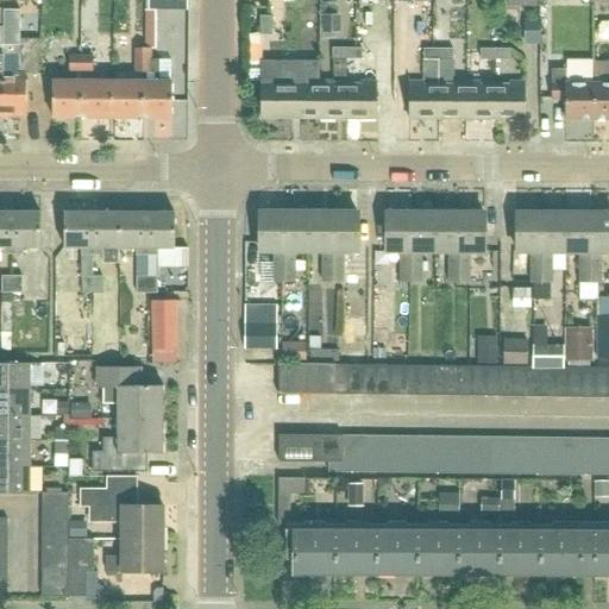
[(324,16),(324,33),(340,32),(340,14),(336,16),(336,1),(321,1),(321,16),(324,16)]
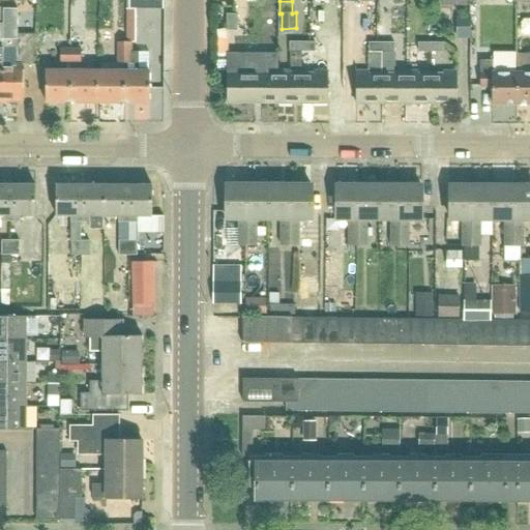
[(24,78),(24,64),(33,65),(34,33),(17,33),(17,2),(6,2),(5,101),(7,101),(8,105),(20,105),(21,101),(24,101),(24,78)]
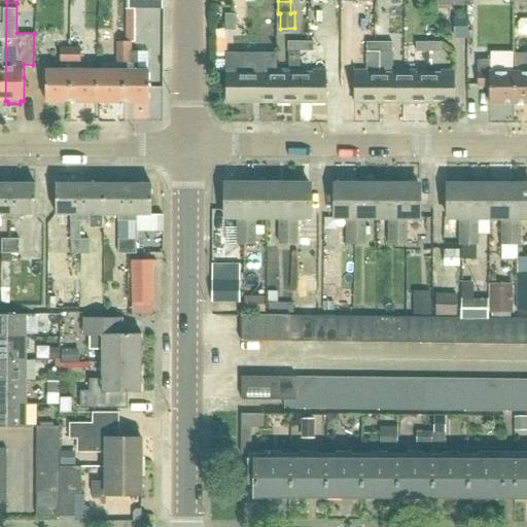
[(225,13),(225,30),(235,30),(235,13),(225,13)]
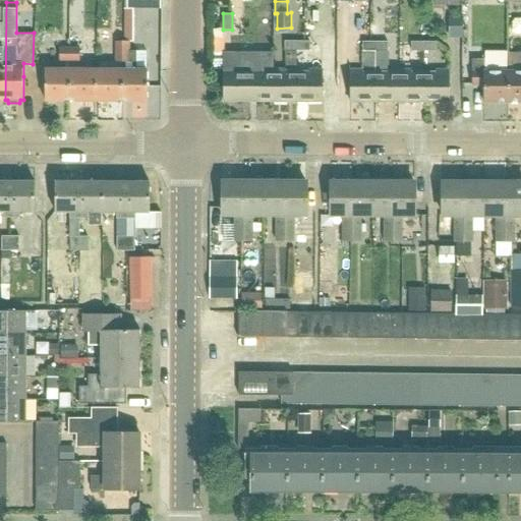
[(70,22),(70,49),(72,49),(72,100),(98,101),(98,70),(76,69),(76,61),(82,61),(82,49),(80,49),(80,22),(70,22)]
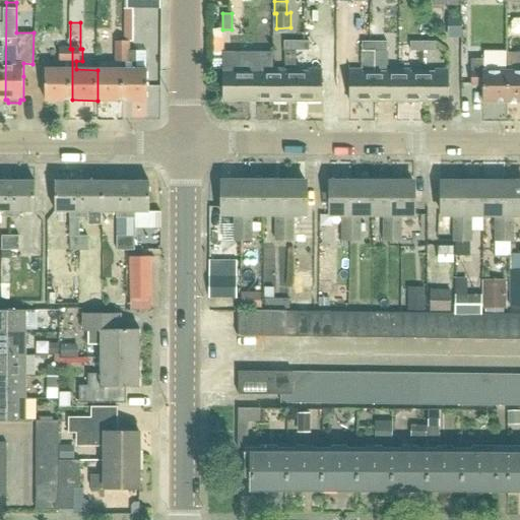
[(273,70),(273,102),(298,102),(298,73),(297,73),(297,50),(298,51),(298,41),(283,41),(284,70),(273,70)]
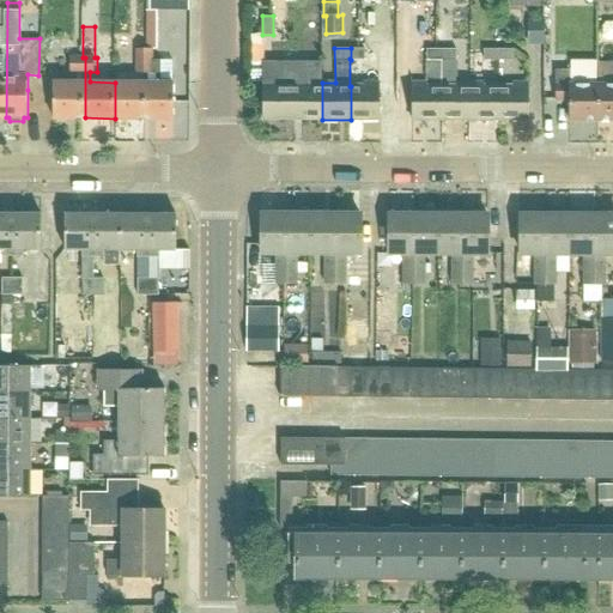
[(351,48),(351,60),(364,59),(364,48),(351,48)]
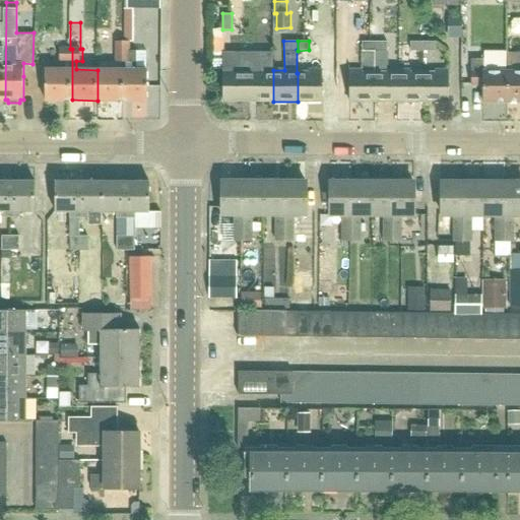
[(386,41),(376,42),(375,102),(399,102),(400,70),(386,70),(386,41)]
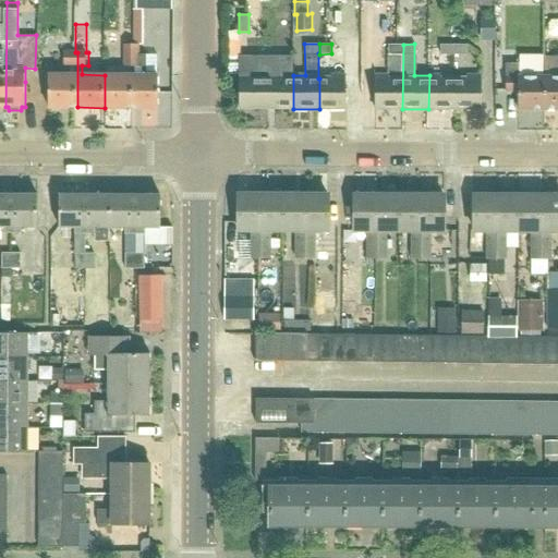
[(130,75),(105,75),(105,108),(132,108),(132,45),(126,45),(125,67),(130,67),(130,75)]
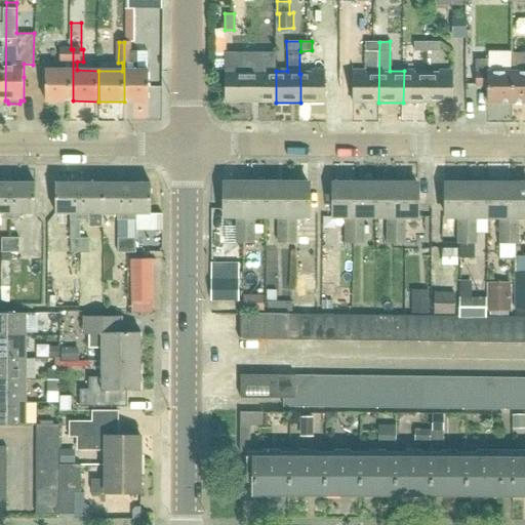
[(133,42),(124,42),(124,102),(150,102),(151,76),(150,71),(138,71),(138,52),(133,52),(133,42)]
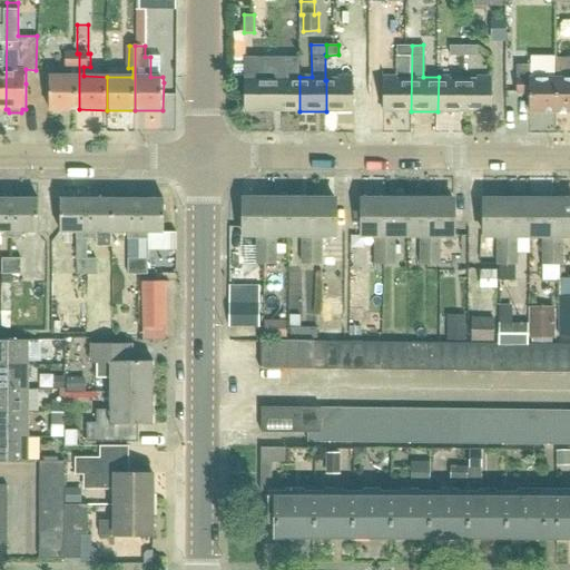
[(384,77),(384,82),(384,111),(411,111),(412,46),(399,46),(399,77),(384,77)]
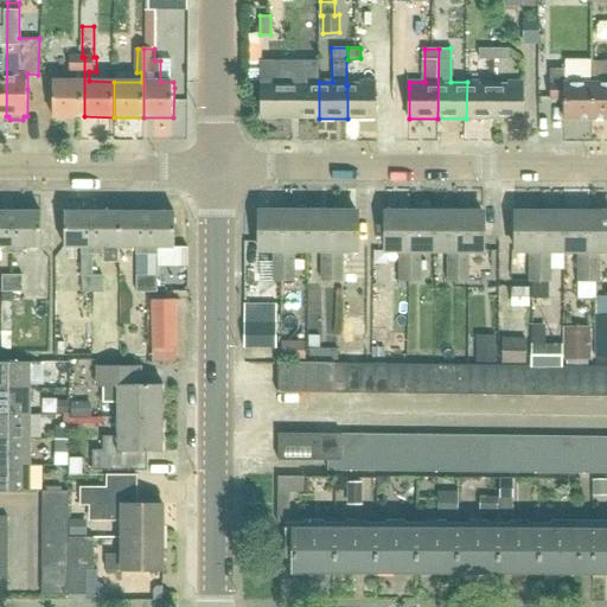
[(496,59),(496,49),(479,49),(479,59),(496,59)]
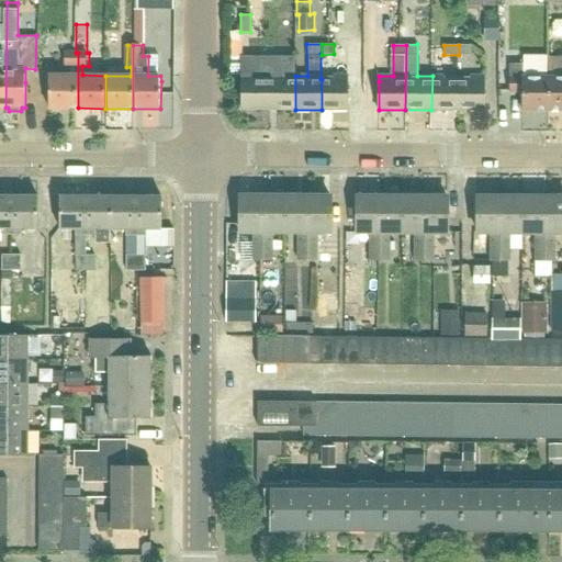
[(471,45),(459,45),(459,55),(471,55),(471,45)]
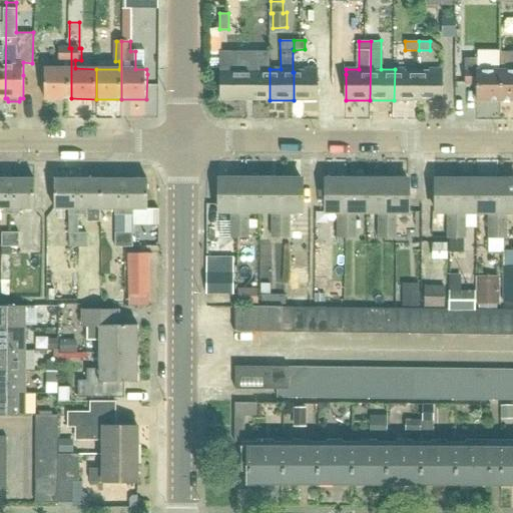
[(45,68),(46,74),(45,98),(71,98),(71,48),(69,48),(61,48),(61,60),(67,60),(67,68),(45,68)]
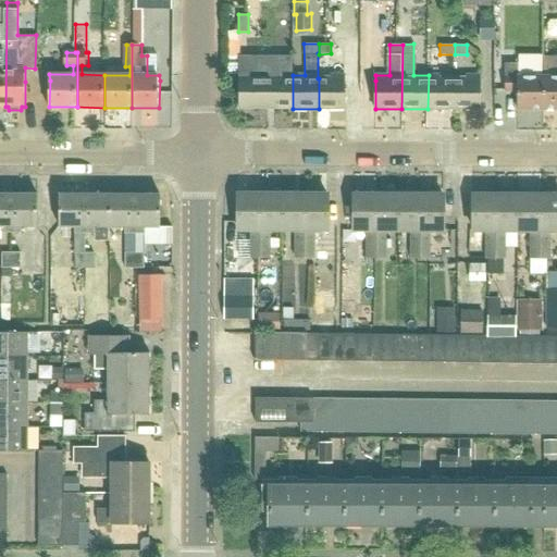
[(293,57),(239,57),(239,109),(293,109),(293,75),(293,57)]
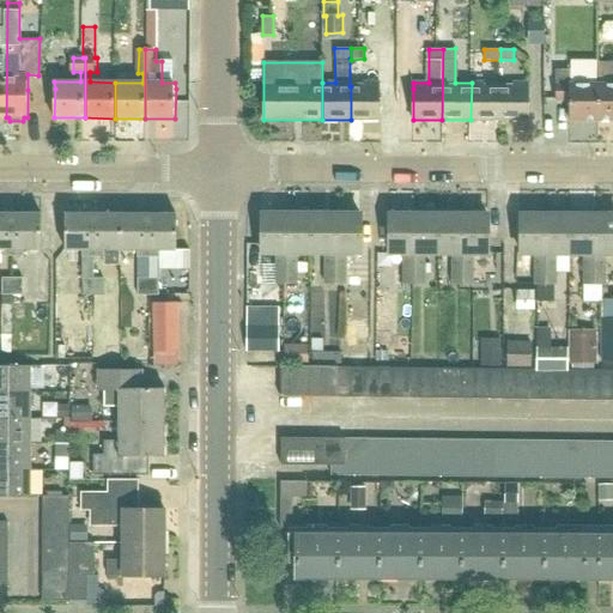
[(599,121),(599,85),(564,84),(564,80),(556,80),(556,89),(556,101),(570,101),(570,121),(599,121)]
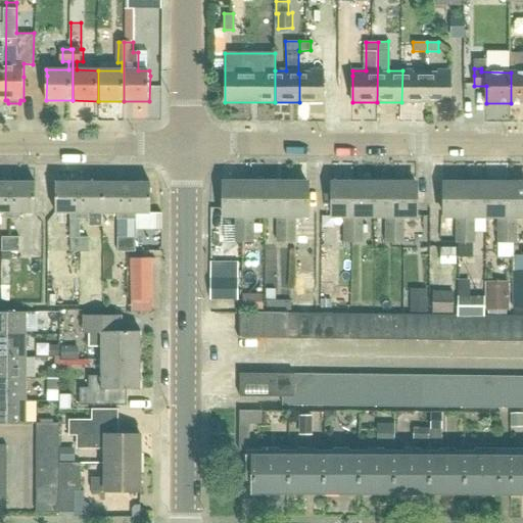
[(299,74),(299,102),(325,102),(325,70),(311,70),(311,74),(299,74)]
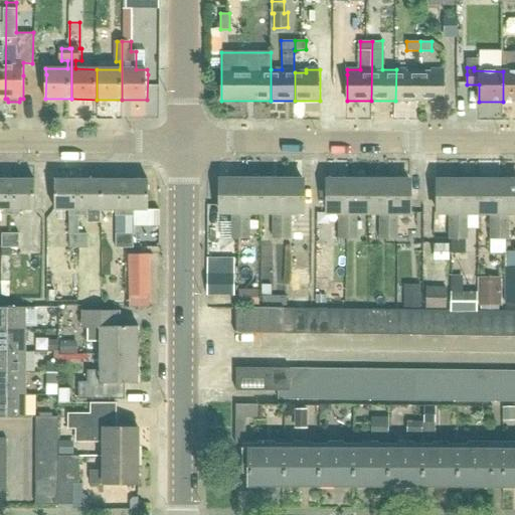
[(420,101),(420,72),(408,72),(408,69),(396,69),(395,101),(420,101)]
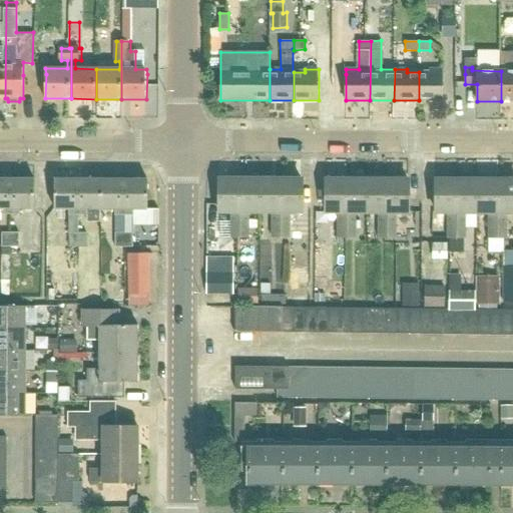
[(443,100),(444,74),(444,70),(430,70),(430,72),(419,72),(419,100),(443,100)]
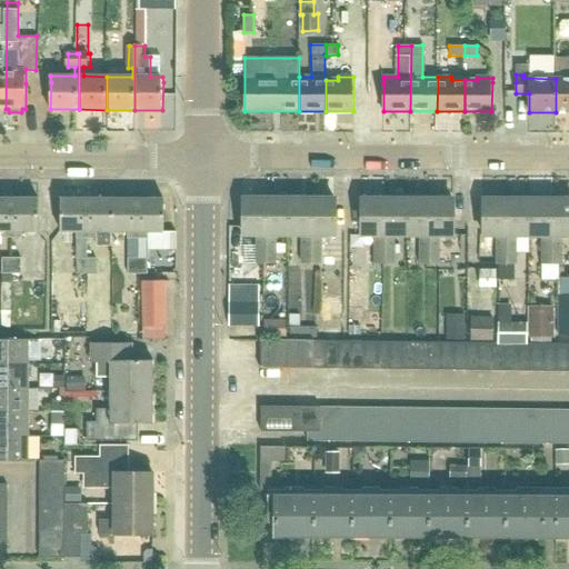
[(568,78),(556,79),(556,112),(568,111),(568,78)]
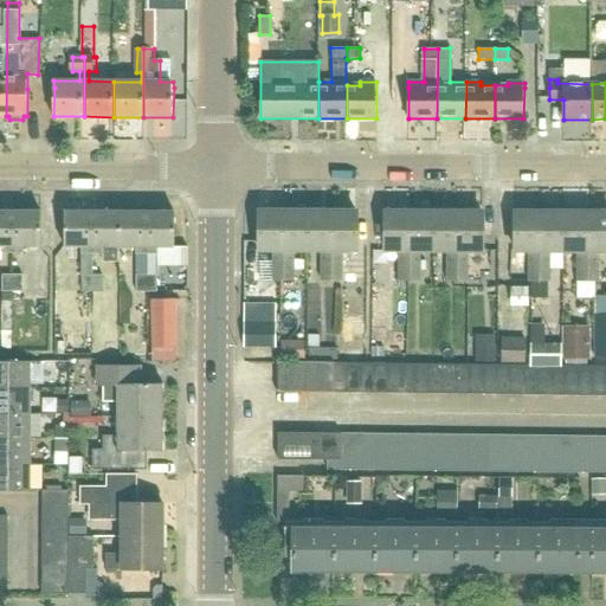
[(159,143),(178,142),(178,122),(159,123),(159,143)]
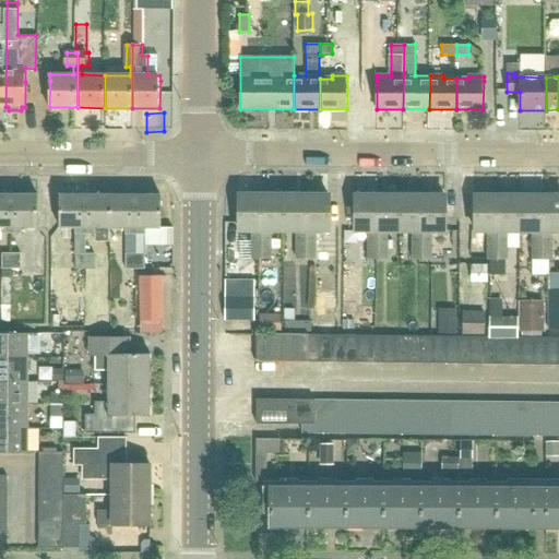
[(13,234),(13,194),(0,194),(0,227),(1,227),(1,234),(13,234)]
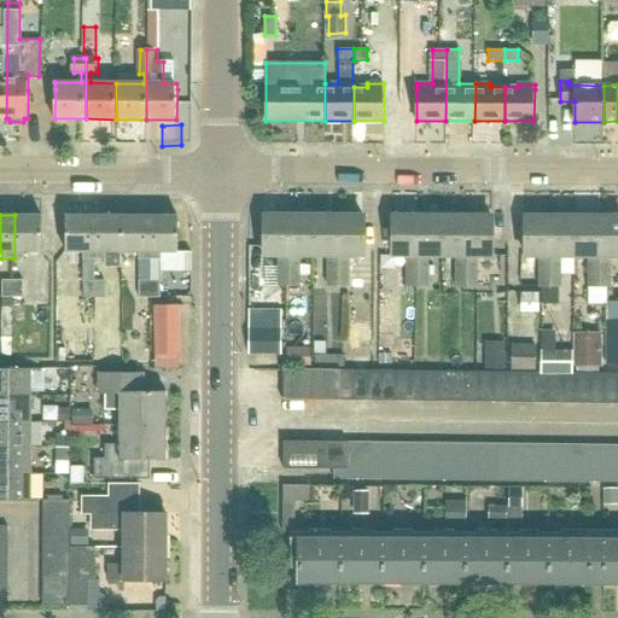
[(22,258),(22,251),(42,251),(42,215),(15,215),(15,258),(22,258)]
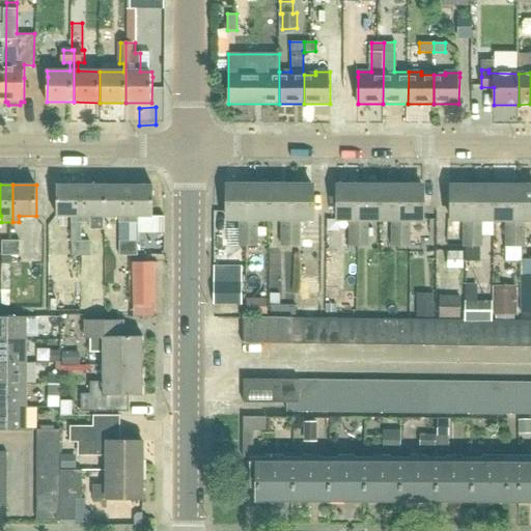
[(71,255),(82,255),(82,241),(82,217),(82,185),(57,185),(57,217),(71,217),(71,255)]
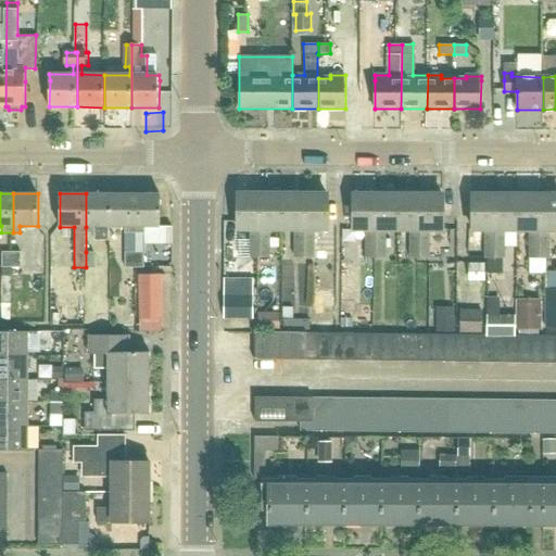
[(86,193),(86,227),(110,227),(110,193),(86,193)]
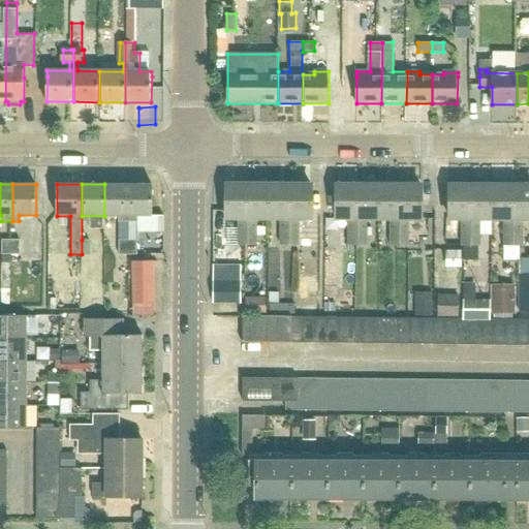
[(119,222),(128,222),(128,184),(104,184),(104,216),(119,216),(119,222)]
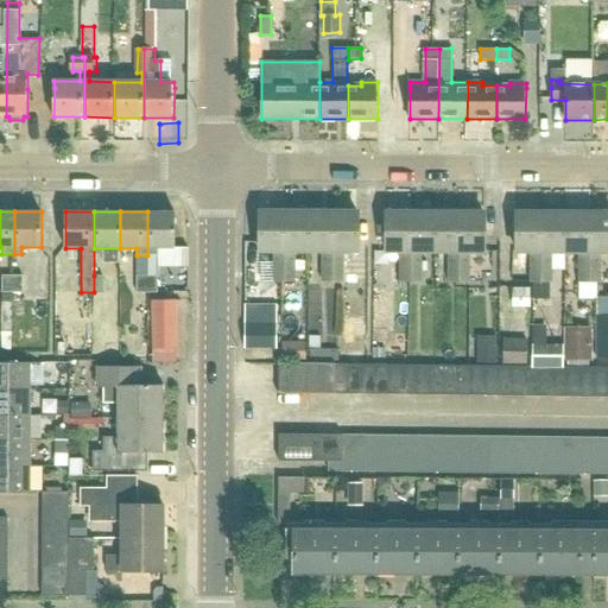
[(147,255),(147,276),(147,292),(157,292),(157,248),(176,247),(176,211),(147,211),(147,255)]
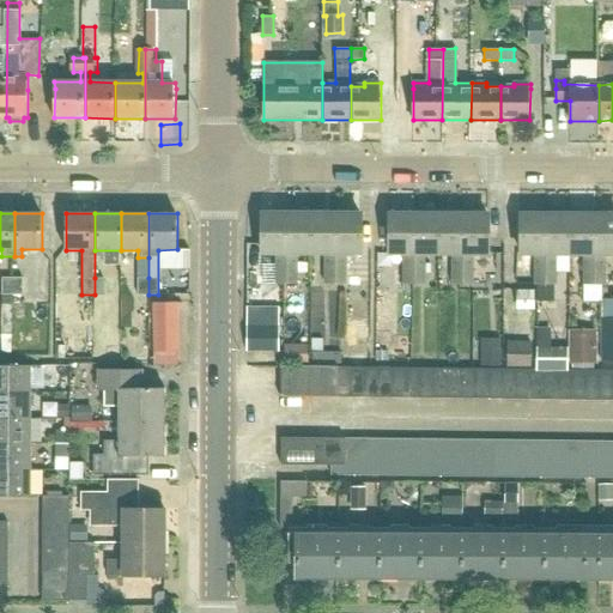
[(275,284),(287,284),(287,214),(262,214),(262,253),(277,253),(275,284)]
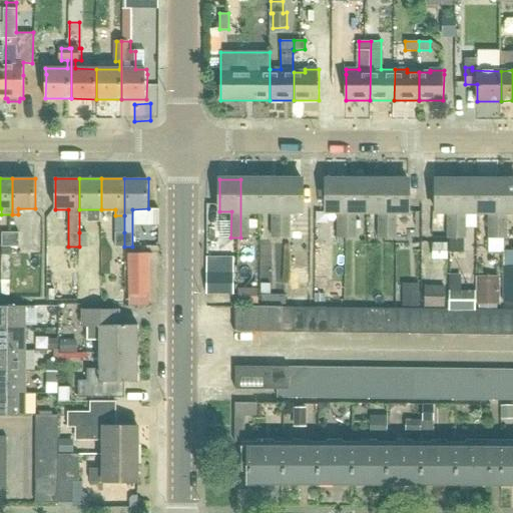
[(240,179),(240,237),(247,238),(247,211),(261,212),(261,179),(240,179)]
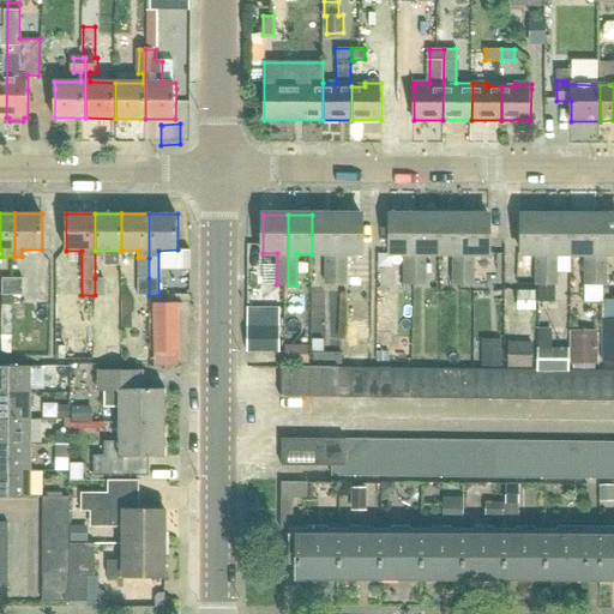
[(337,286),(337,215),(312,215),(312,254),(327,254),(327,286),(337,286)]
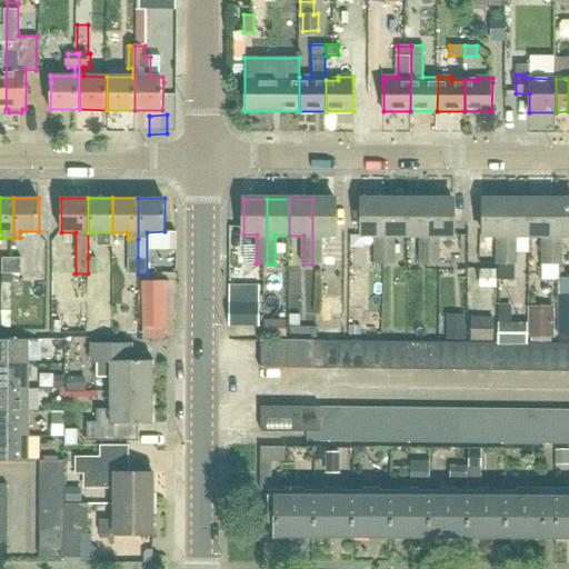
[(335,236),(336,225),(336,199),(312,199),(312,265),(322,265),(322,236),(335,236)]
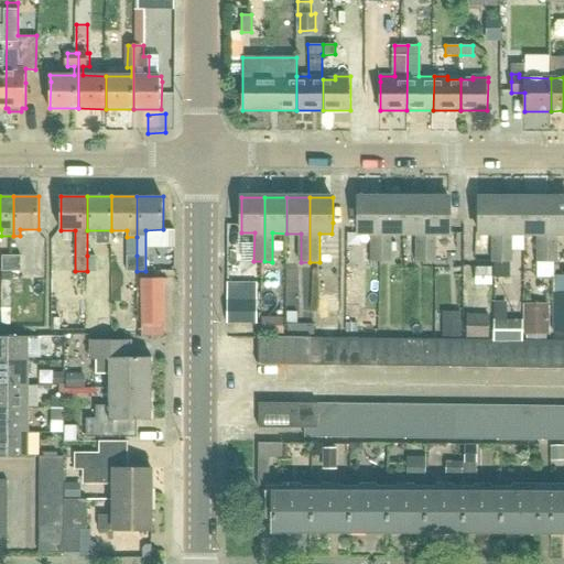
[(381,262),(381,198),(358,197),(358,234),(371,234),(371,262),(381,262)]
